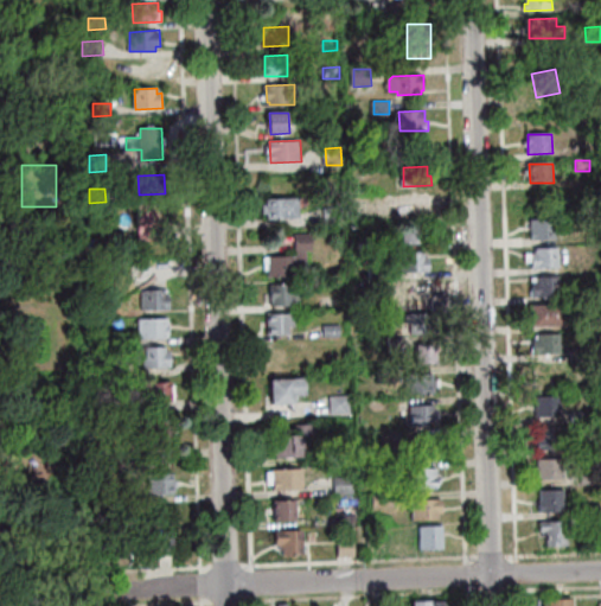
[(428,215),(404,216),(403,196),(428,196),(428,215)]
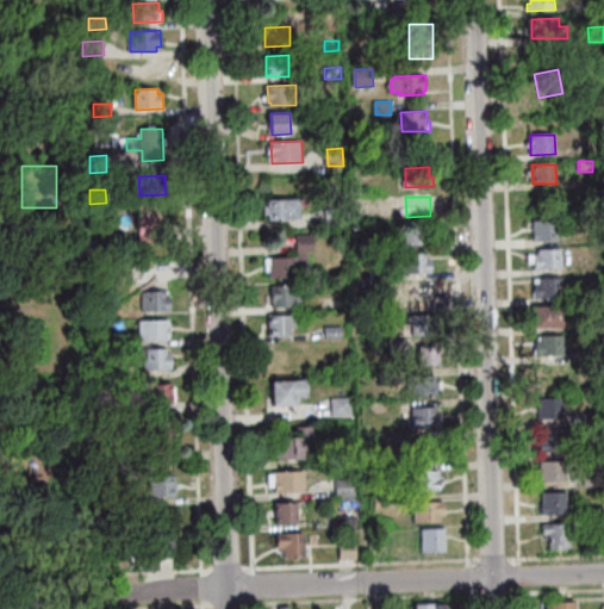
[(271,200),(299,199),(300,219),(271,221),(271,200)]
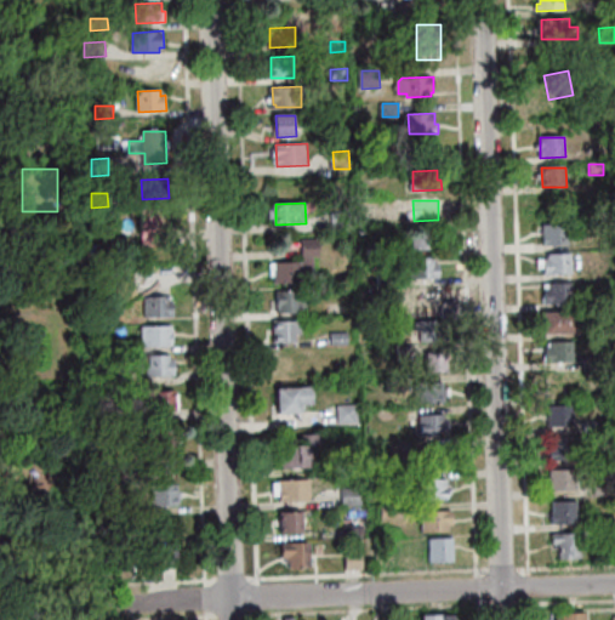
[(144,244),(143,210),(169,209),(170,228),(165,228),(165,244),(144,244)]
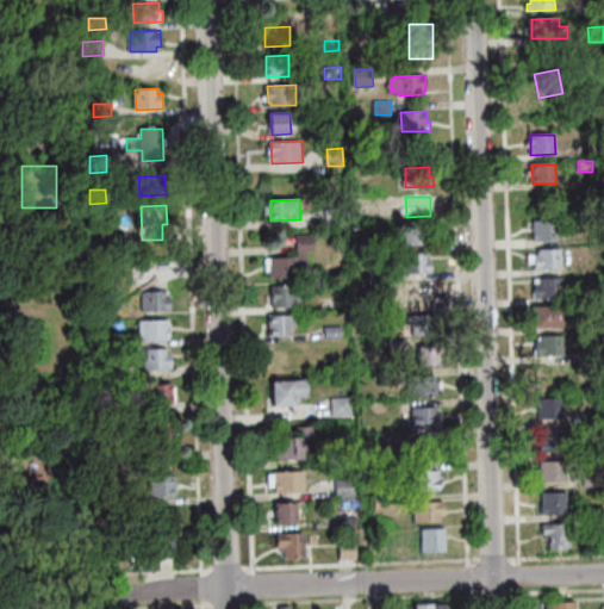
[(374,205),(375,222),(357,223),(357,206),(374,205)]
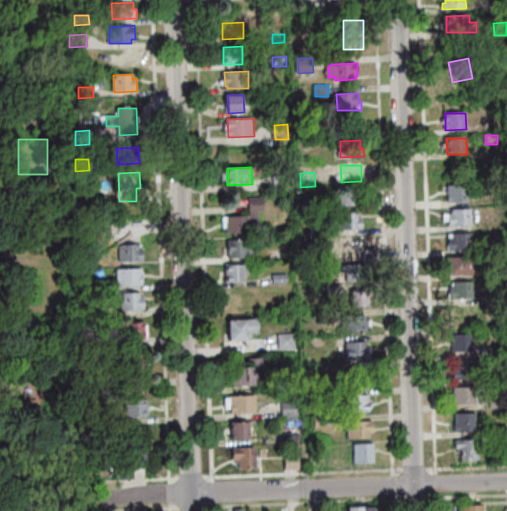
[(275,176),(289,175),(289,190),(275,191),(275,176)]
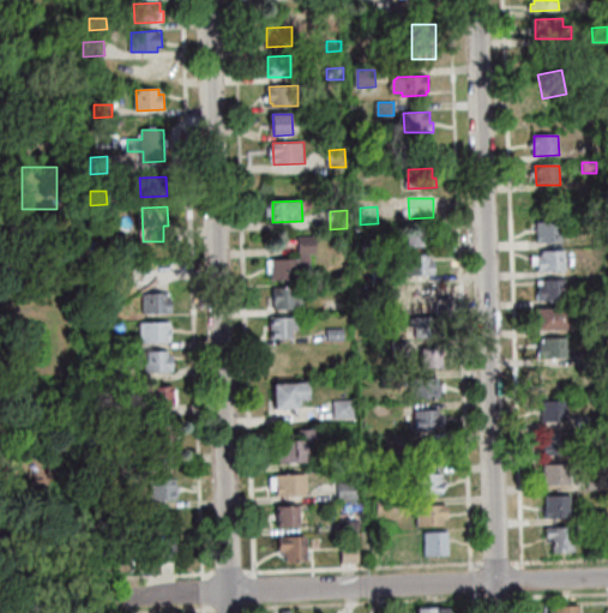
[(537,222),(563,222),(564,242),(539,242),(537,222)]
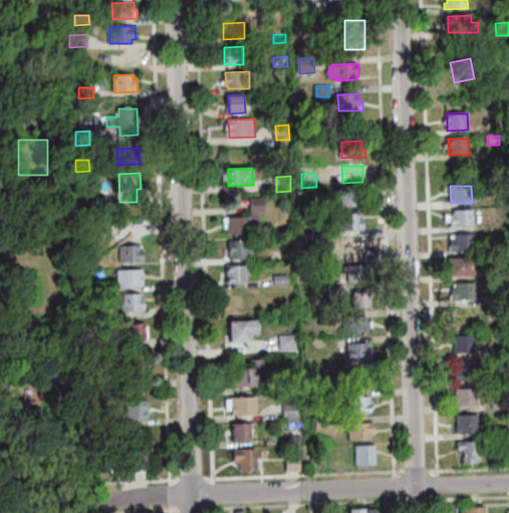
[(343,207),(342,191),(364,190),(364,206),(343,207)]
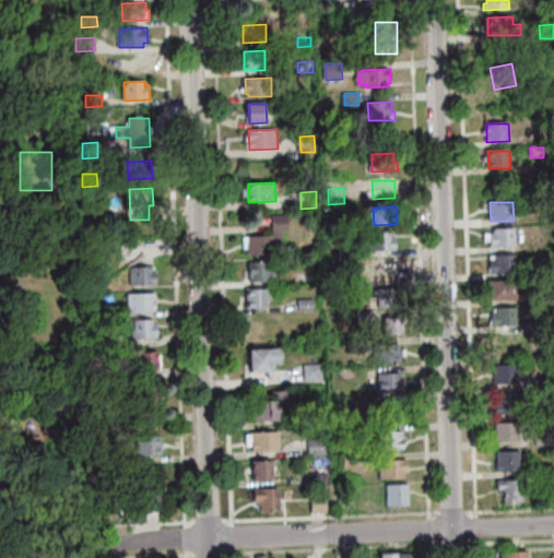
[(249,254),(248,237),(274,236),(273,216),(287,215),(287,230),(283,230),(284,244),(274,244),(274,254),(249,254)]
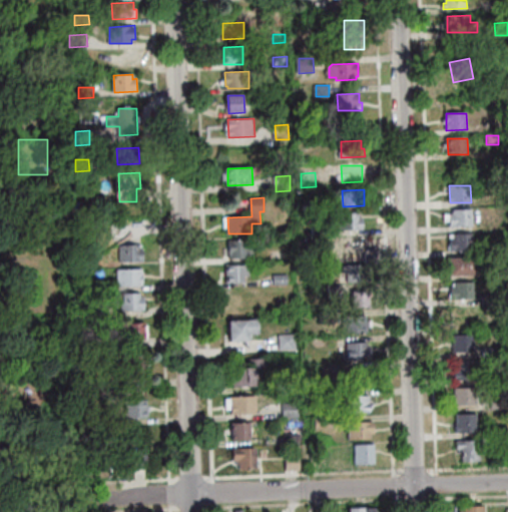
[(301,210),(300,201),(315,200),(315,210),(301,210)]
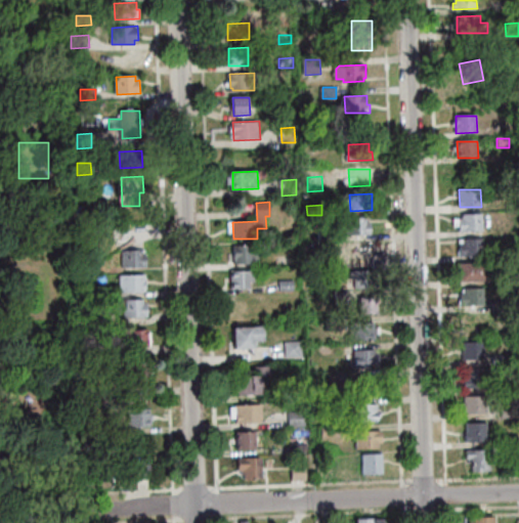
[(482,215),(483,231),(461,232),(460,219),(463,219),(463,215),(482,215)]
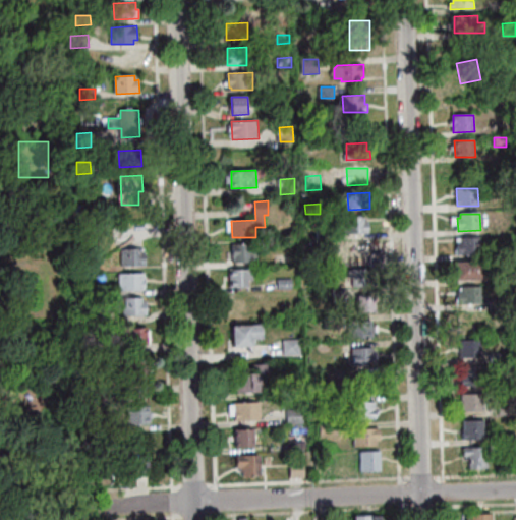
[(367,217),(367,222),(368,222),(369,233),(346,234),(346,217),(367,217)]
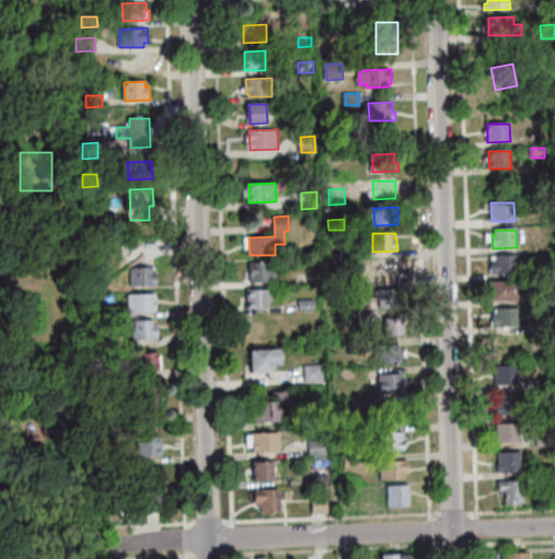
[(142,259),(125,260),(124,243),(142,243),(142,259)]
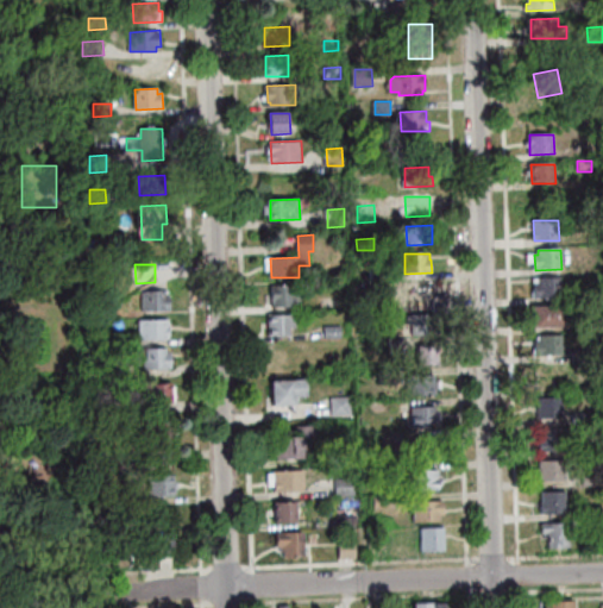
[(388,280),(372,280),(372,268),(388,268),(388,280)]
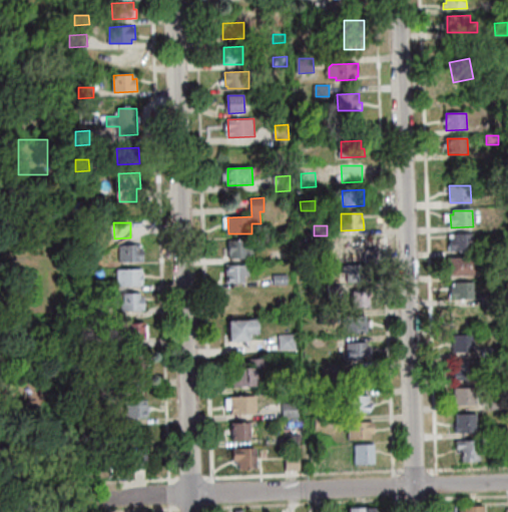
[(450,239),(454,239),(454,234),(473,234),(473,249),(450,250),(450,239)]
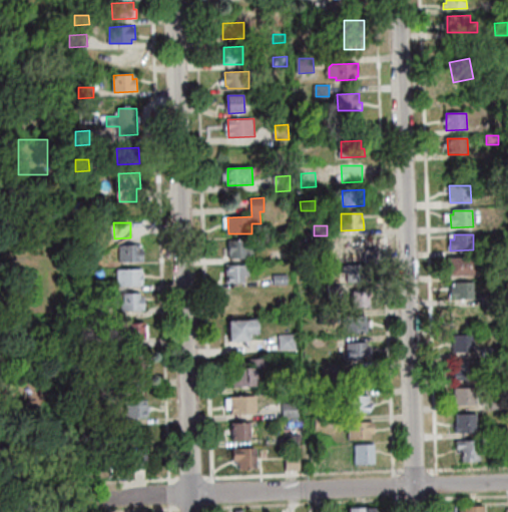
[(343,254),(343,237),(362,237),(363,243),(364,242),(365,253),(343,254)]
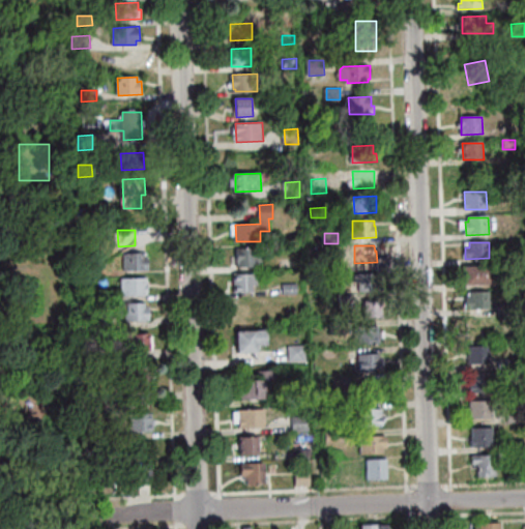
[(237,250),(262,248),(262,264),(254,264),(254,266),(238,267),(237,250)]
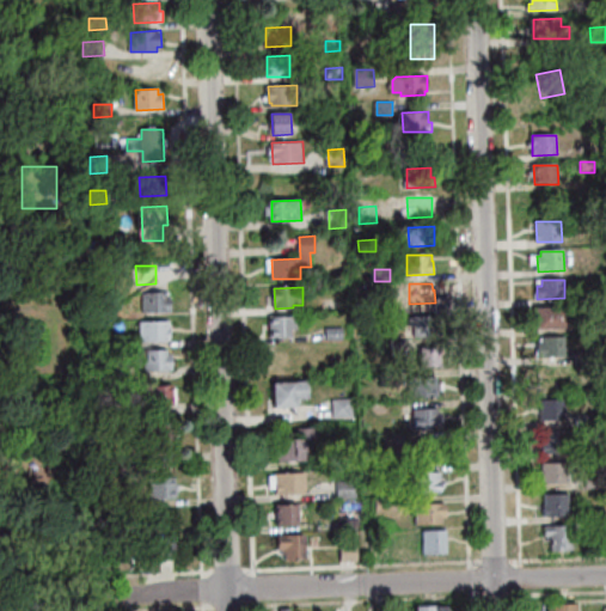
[(172,312),(145,313),(144,293),(171,292),(172,312)]
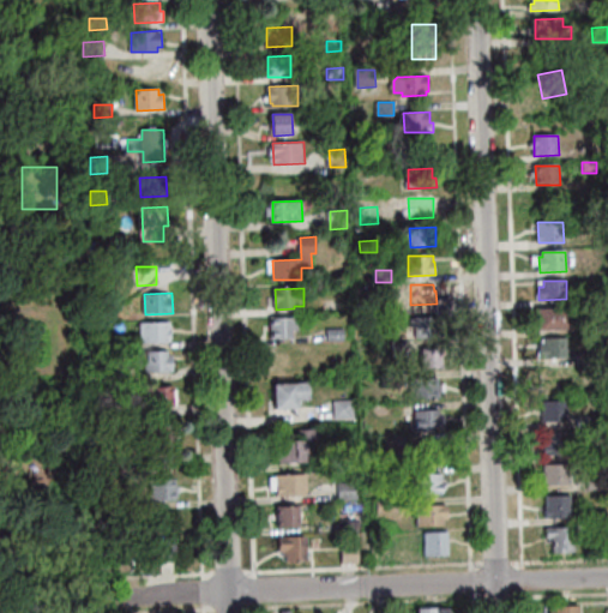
[(361,311),(361,298),(378,296),(378,311),(361,311)]
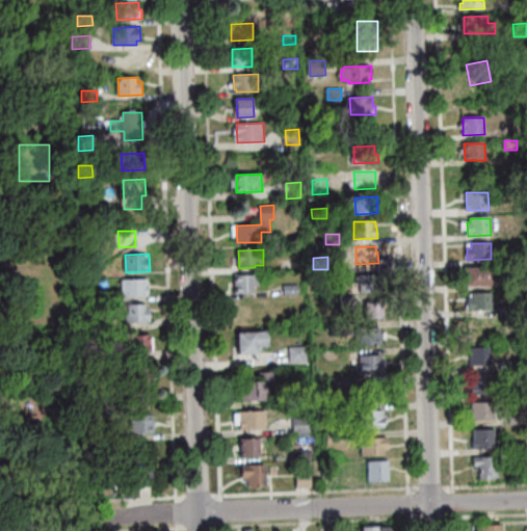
[(497,267),(498,285),(467,286),(466,268),(497,267)]
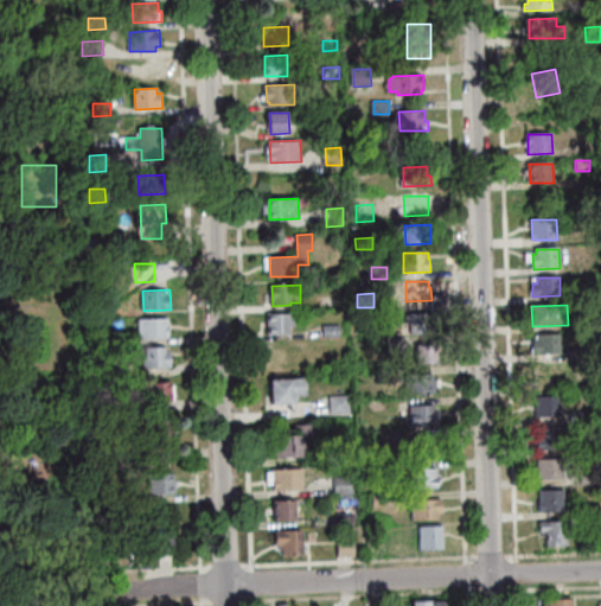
[(435,332),(413,333),(411,314),(435,313),(435,332)]
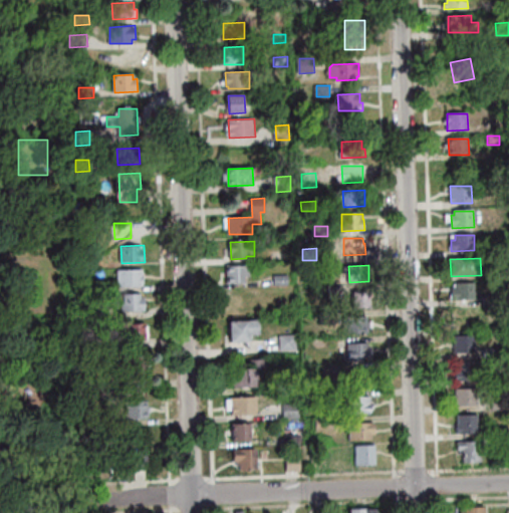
[(227,266),(244,266),(245,267),(249,267),(249,276),(245,276),(245,283),(228,283),(227,266)]
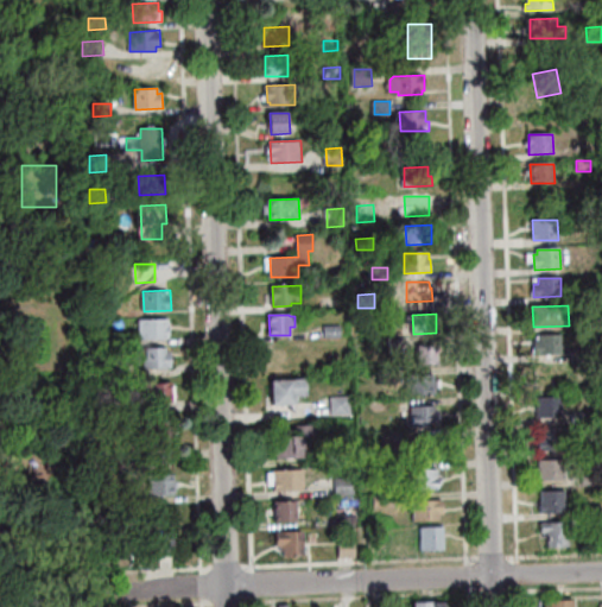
[(140,340),(140,321),(170,320),(171,339),(140,340)]
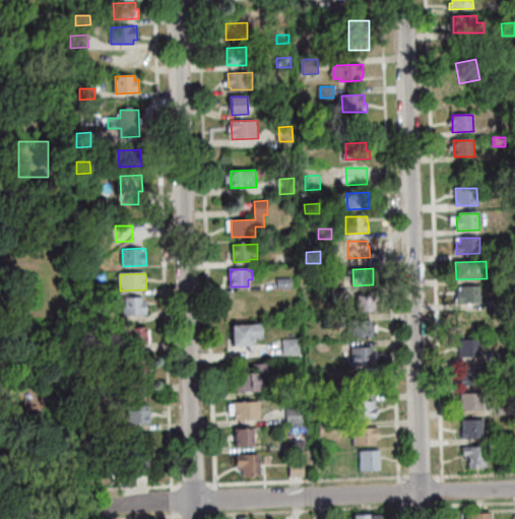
[(278,288),(278,279),(293,278),(293,288),(278,288)]
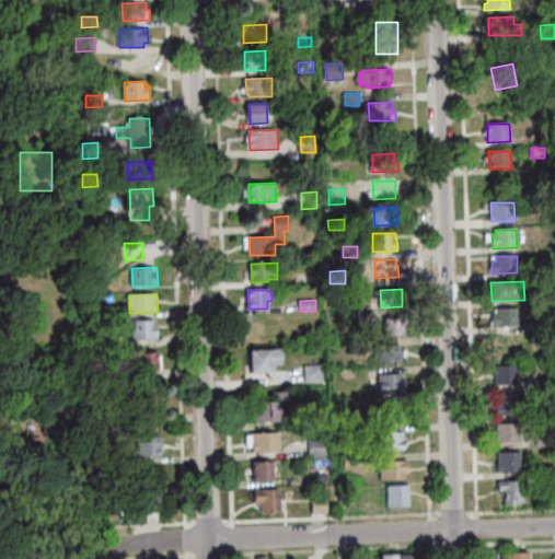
[(89,310),(102,309),(103,317),(89,318),(89,310)]
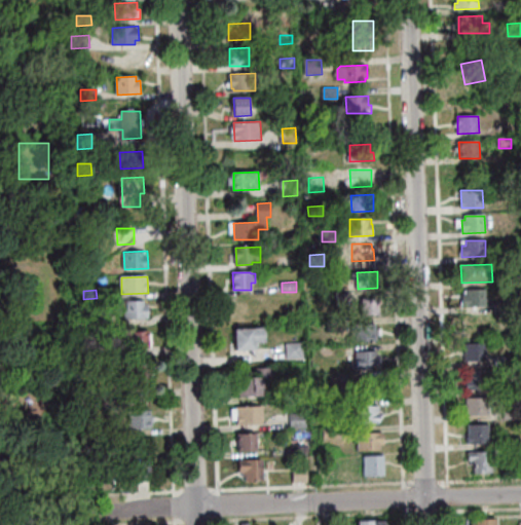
[(463,295),(467,295),(467,291),(486,290),(487,306),(463,307),(463,295)]
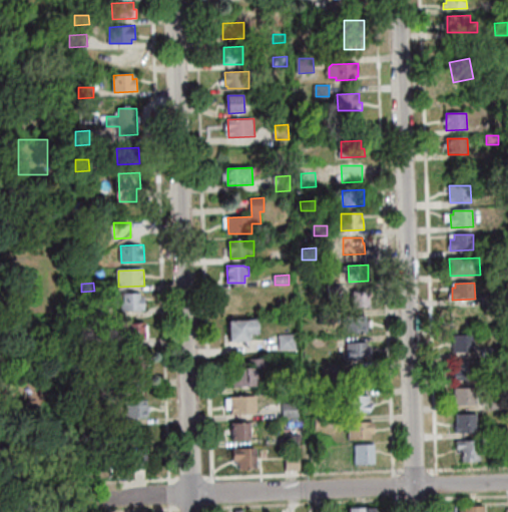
[(329,298),(328,286),(343,285),(343,297),(329,298)]
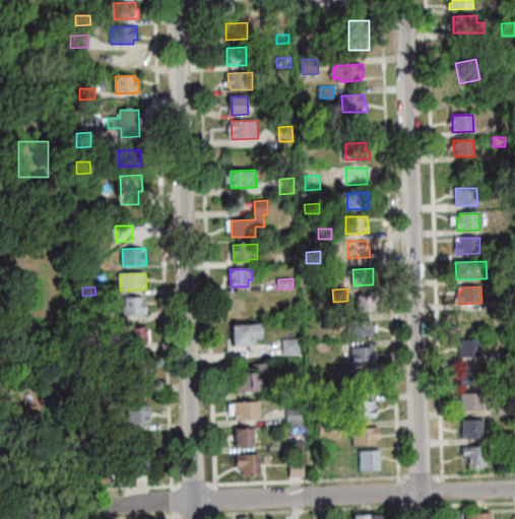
[(235,311),(260,311),(260,303),(268,303),(268,294),(235,294),(235,311)]
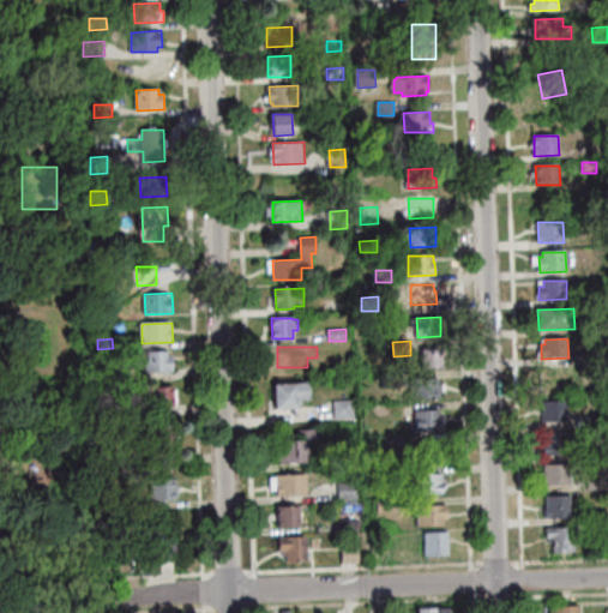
[(422,349),(441,349),(443,368),(423,368),(422,349)]
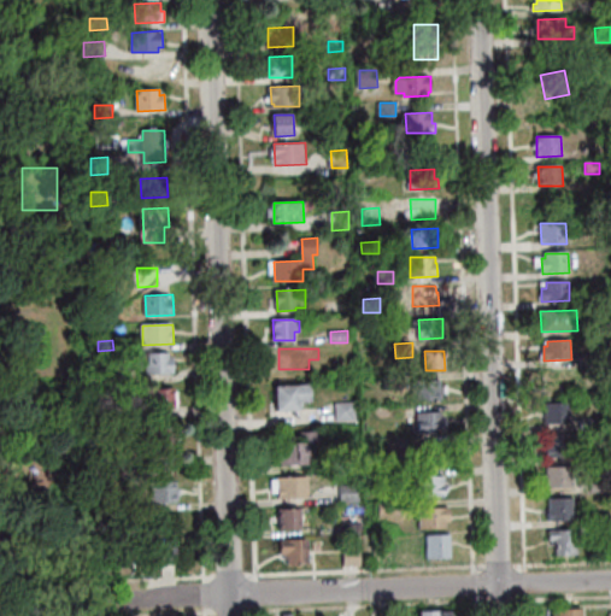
[(147,374),(147,364),(151,364),(150,353),(170,353),(170,358),(174,358),(175,373),(147,374)]
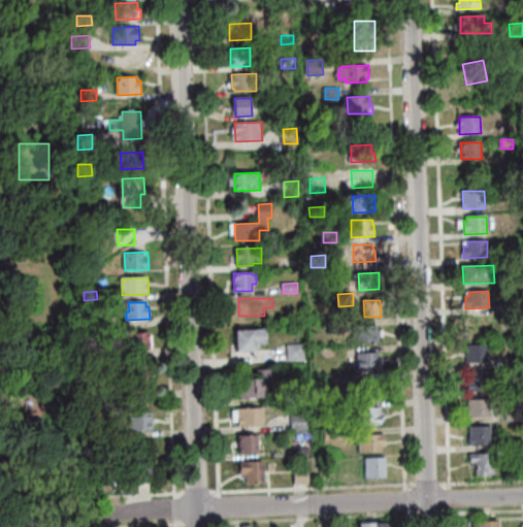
[(498,304),(515,304),(515,315),(499,315),(498,304)]
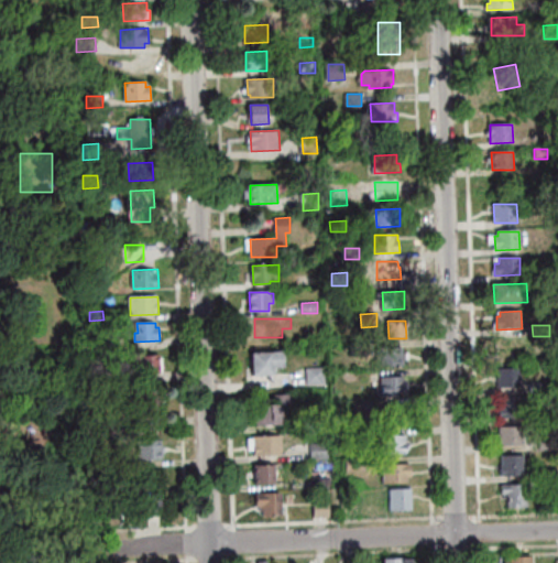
[(120,349),(104,350),(102,335),(119,334),(120,349)]
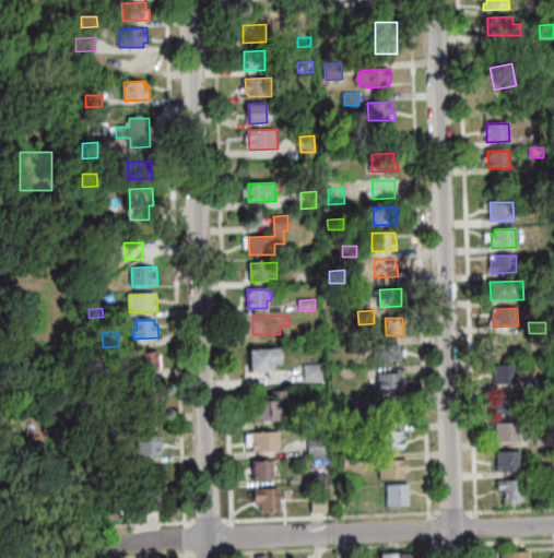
[(519,336),(496,336),(496,357),(519,357),(519,336)]
